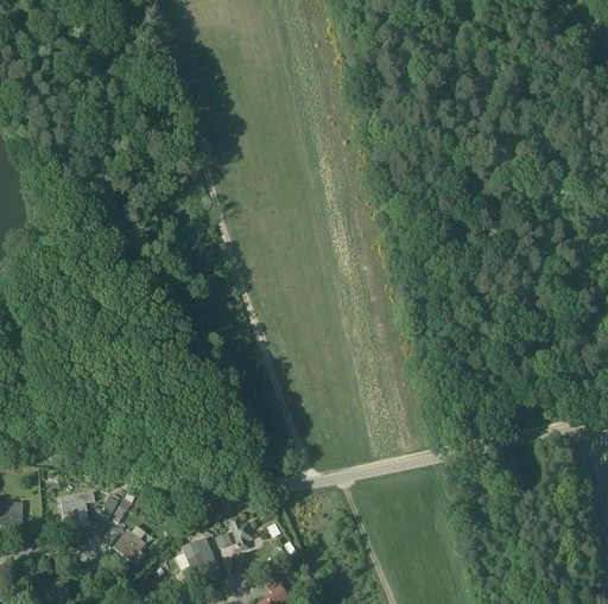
[(74,495),(59,498),(67,528),(89,522),(84,500),(75,502),(74,495)]
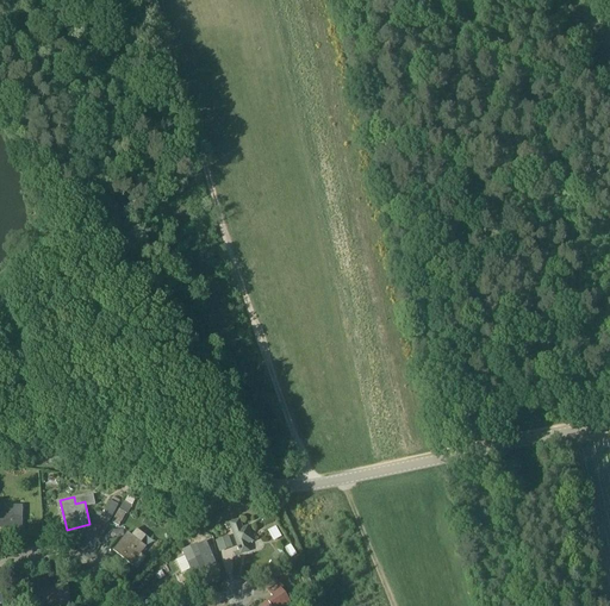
[(101,514),(110,519),(118,503),(110,499),(101,514)]
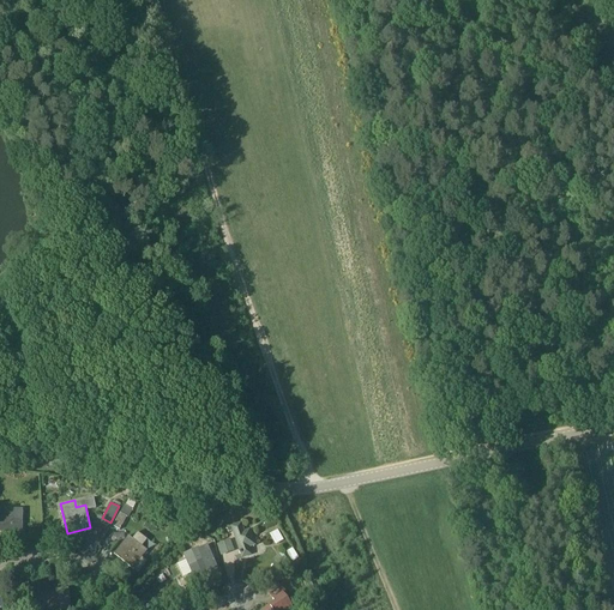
[(22,531),(23,507),(0,506),(0,524),(1,524),(0,530),(22,531)]
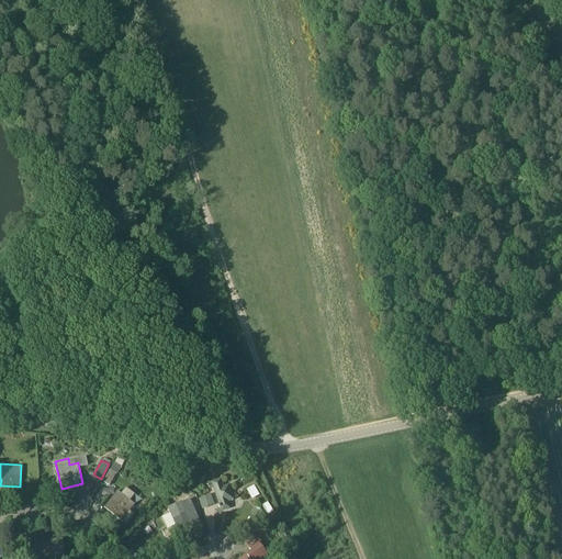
[(115,470),(110,467),(102,480),(109,483),(115,470)]
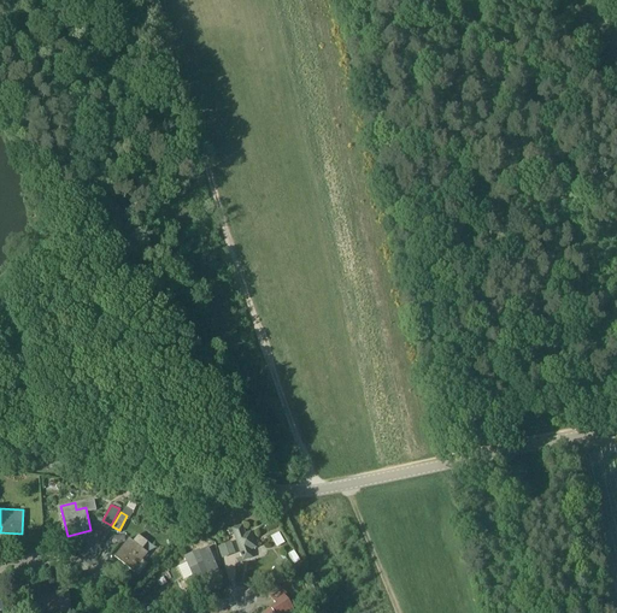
[(251,530),(245,532),(242,524),(228,528),(229,531),(234,529),(241,550),(240,550),(241,554),(242,554),(244,558),(251,554),(248,547),(256,544),(251,530)]
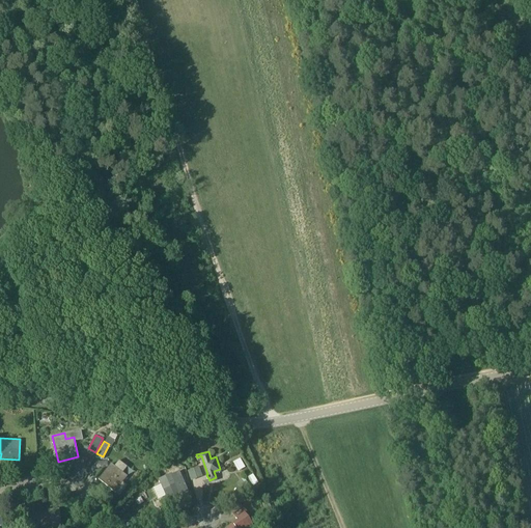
[(120,479),(122,481),(128,475),(111,462),(99,477),(112,489),(120,479)]
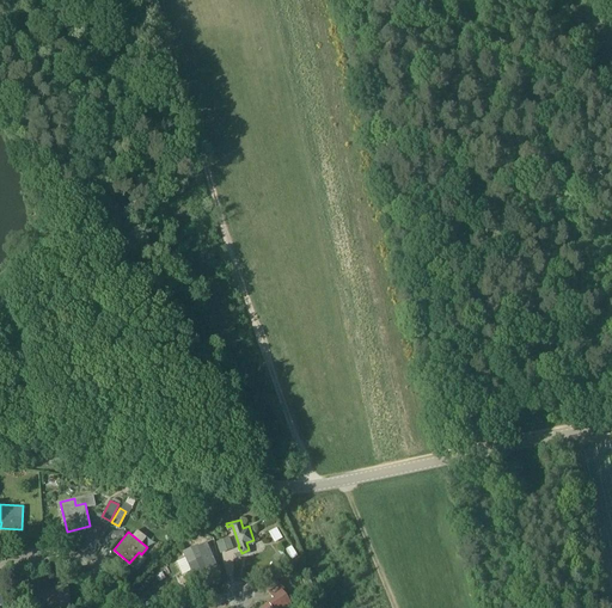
[(215,539),(219,548),(233,544),(230,534),(215,539)]
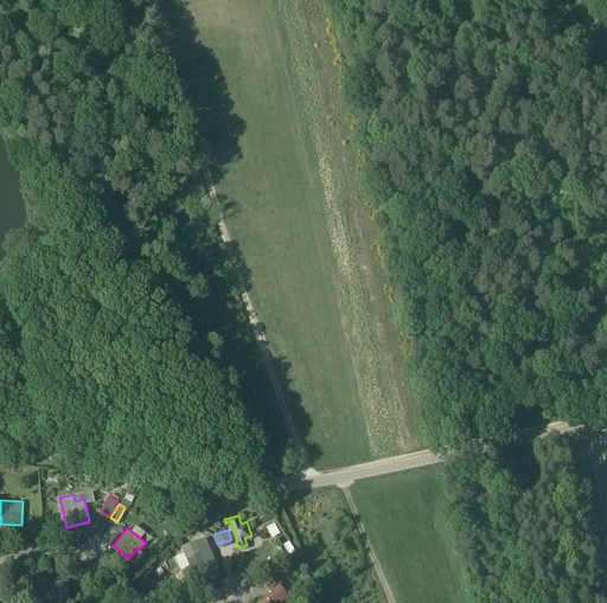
[(200,546),(205,544),(203,538),(205,536),(183,546),(191,565),(206,559),(200,546)]
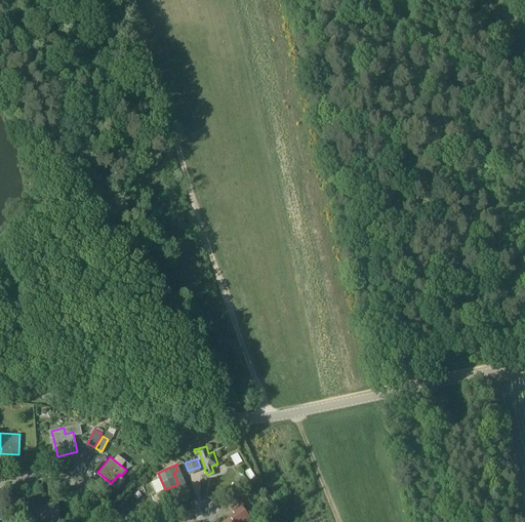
[(240,470),(234,475),(241,485),(247,480),(240,470)]
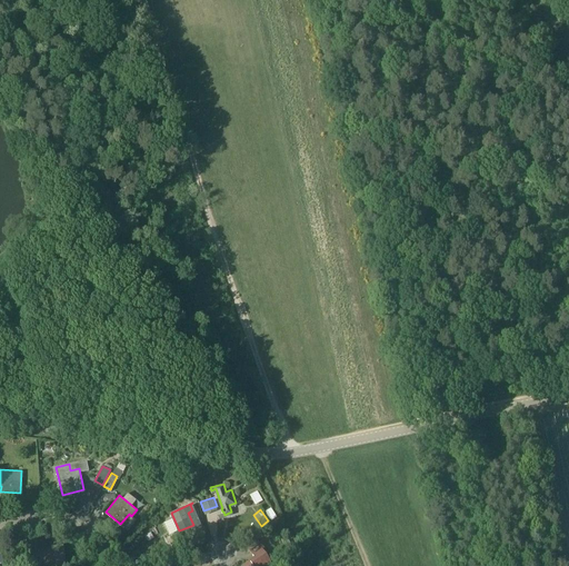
[(66,542),(53,543),(53,548),(35,550),(36,565),(68,562),(66,542)]
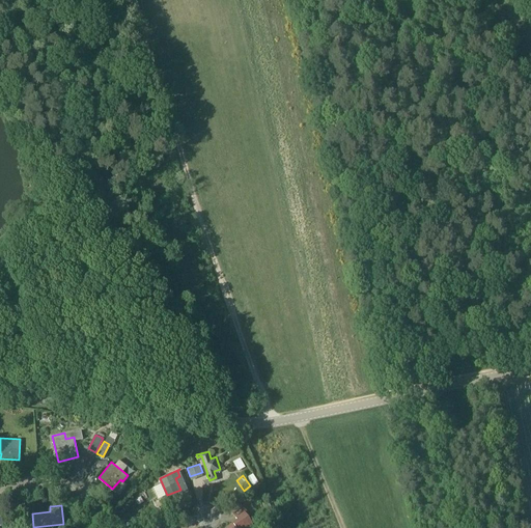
[(248,527),(253,525),(243,509),(235,516),(238,519),(226,527),(248,527)]
